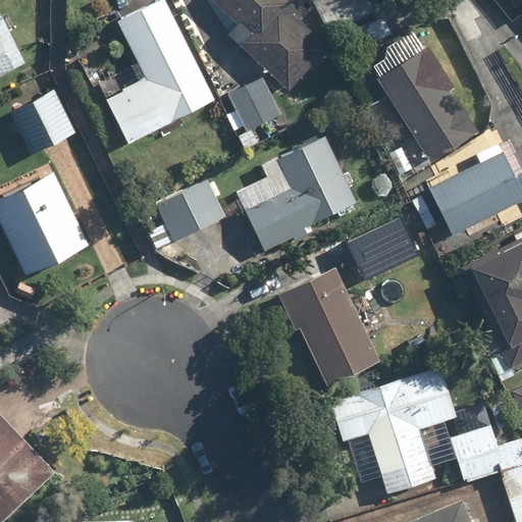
[(216,97),(163,0),(156,0),(116,22),(144,72),(107,93),(134,142),(216,97)]
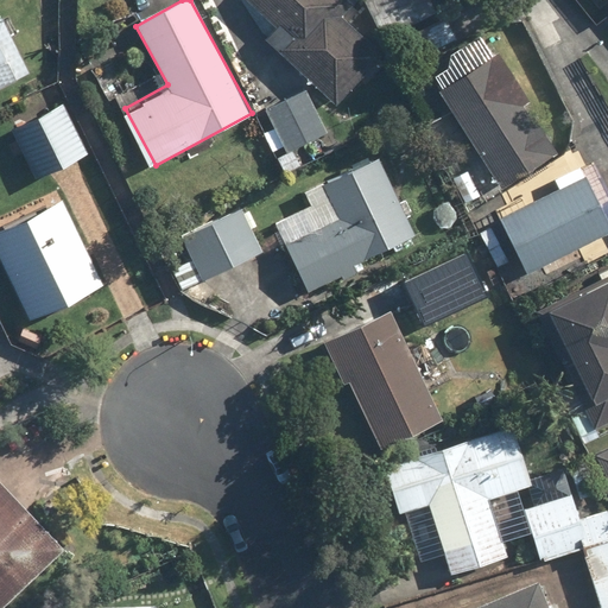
[(352,1),(349,0),(247,0),(286,36),(276,49),(334,102),(380,51),(340,13),(352,1)]
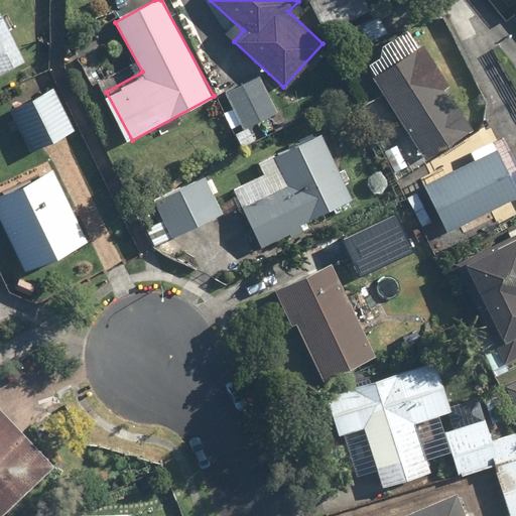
[(365,0),(309,0),(323,28),(368,7),(365,0)]
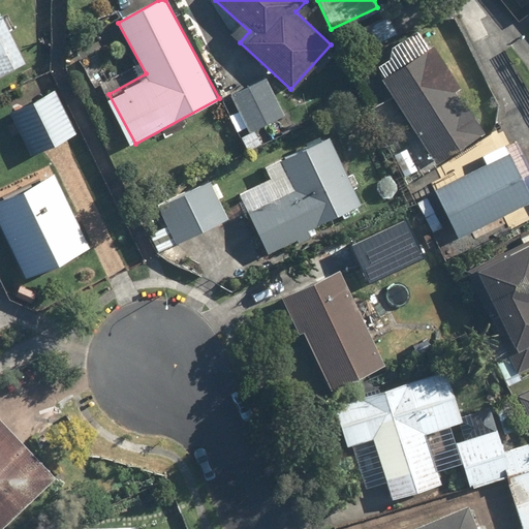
[(0,14),(0,73),(27,61),(3,13),(0,14)]
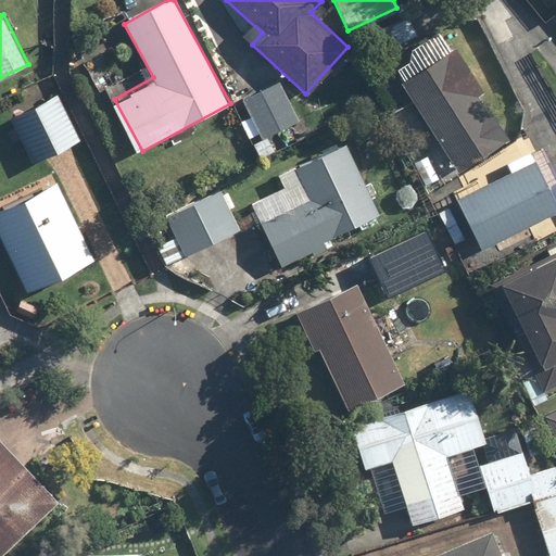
[(420,33),(412,16),(379,33),(388,50),(420,33)]
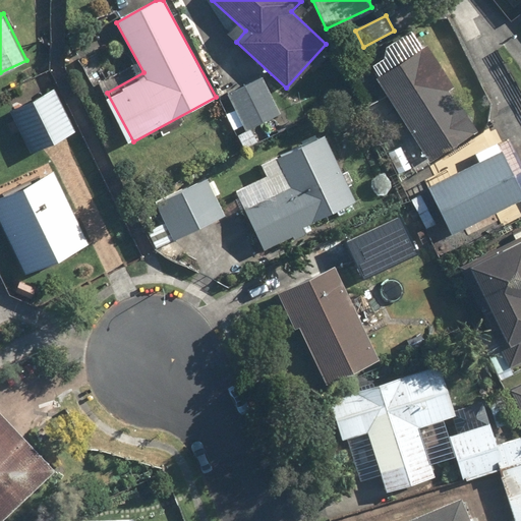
[(411,31),(362,60),(429,167),(482,133),(463,103),(457,107),(445,89),(451,84),(423,42),(420,44),(411,31)]
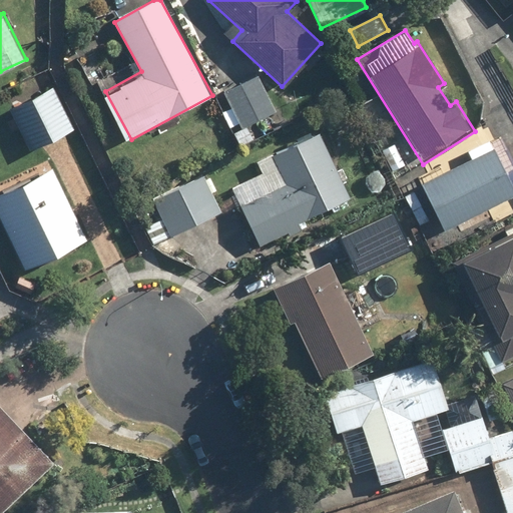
[(260,72),(222,91),(240,127),(278,107),(260,72)]
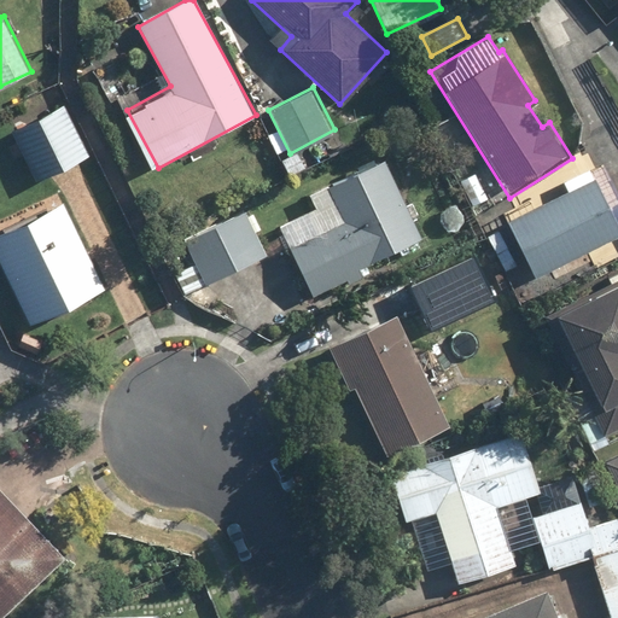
[(64,101),(12,126),(38,181),(91,157),(64,101)]
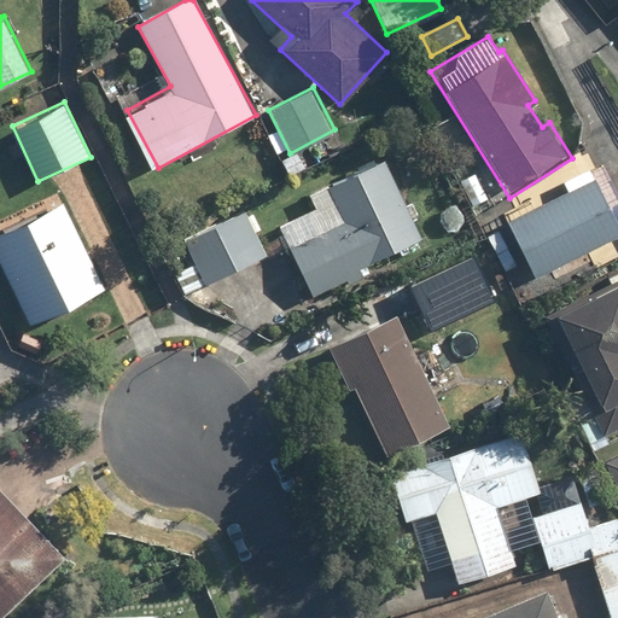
[(424,239),(382,157),(324,187),(339,219),(285,246),(313,298),(424,239)]
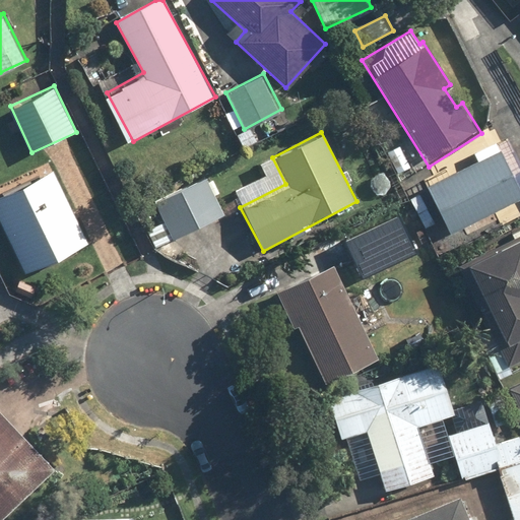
[(519,163),(509,142),(499,148),(431,185),(458,235),(519,201),(519,163)]
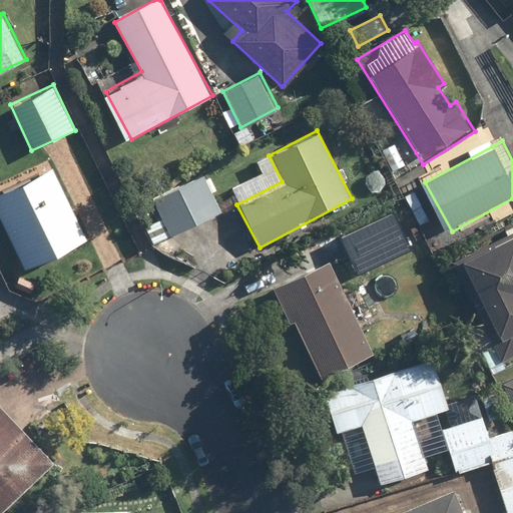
[(53,166),(0,191),(0,218),(24,270),(87,239),(53,166)]
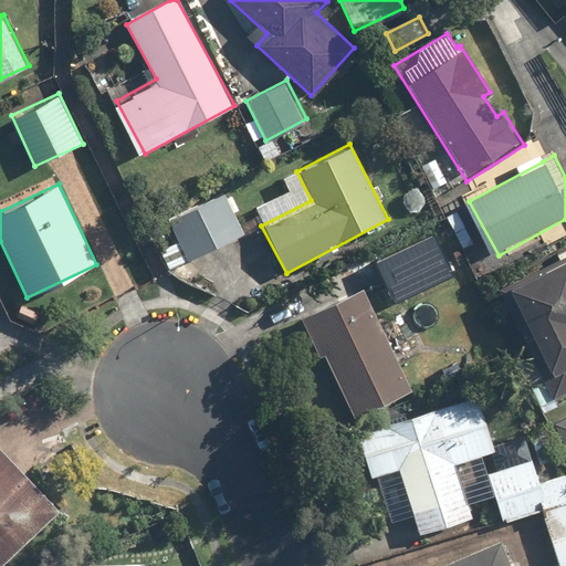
[(221,191),(168,222),(192,263),(245,232),(221,191)]
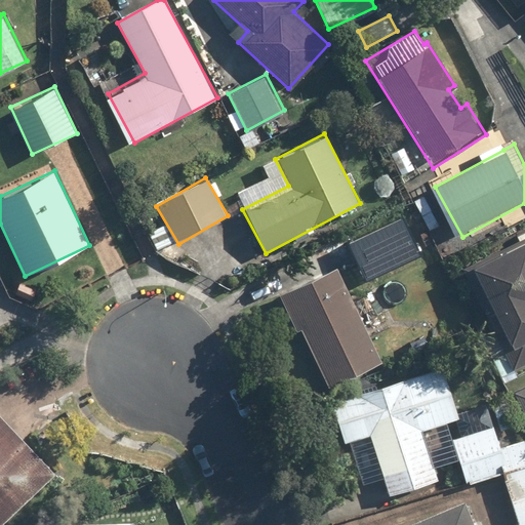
[(382,226),(338,244),(352,276),(396,257),(382,226)]
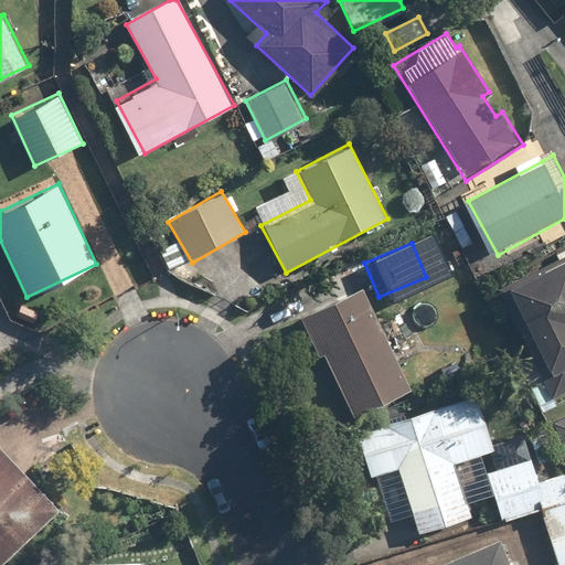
[(564,254),(563,248),(498,280),(548,380),(564,371),(564,254)]
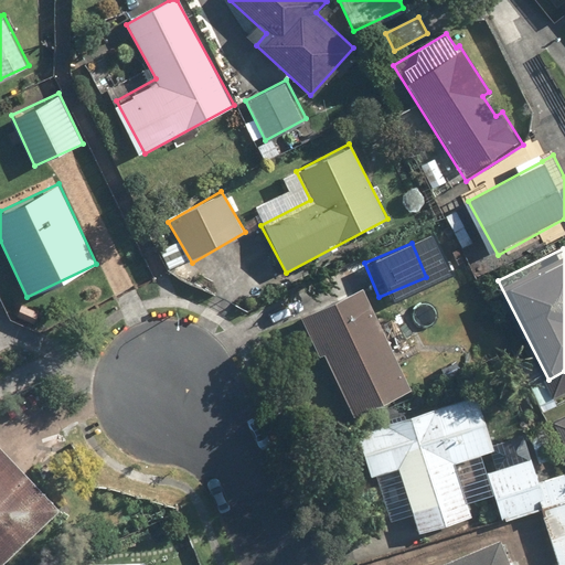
[(362,285),(301,313),(353,420),(414,391),(362,285)]
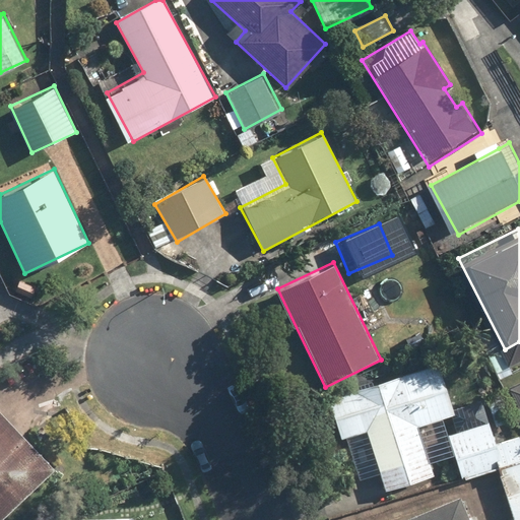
[(442,365),(328,396),(340,440),(367,433),(382,490),(433,476),(418,425),(433,421),(438,439),(451,436),(463,480),(500,470),(513,519),(519,519),(519,435),(495,442),(491,425),(500,421),(494,400),(455,410),(442,365)]
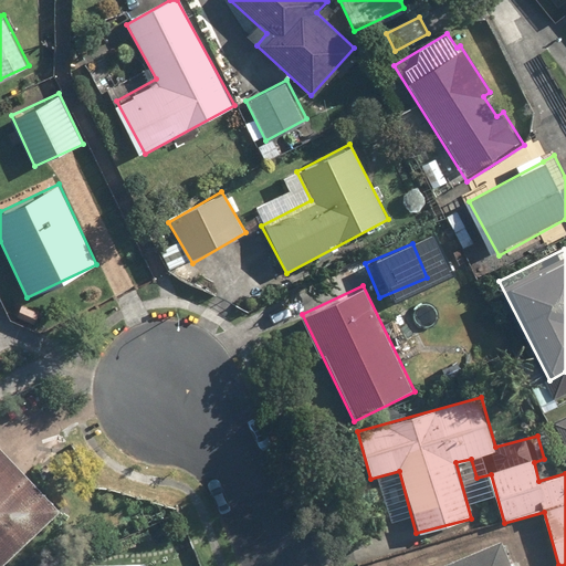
[(565,416),(555,421),(565,446),(565,416)]
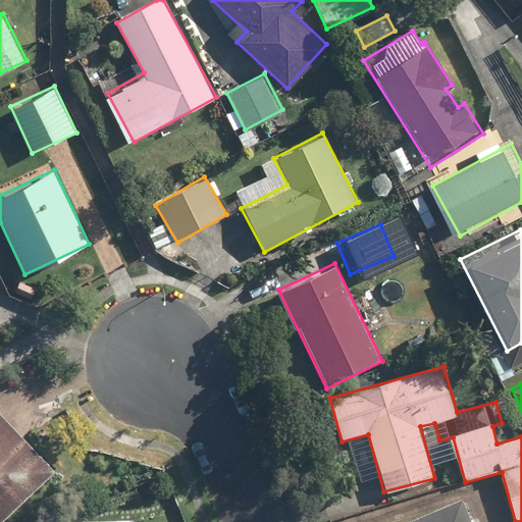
[(0,519),(54,469),(0,411),(0,519)]
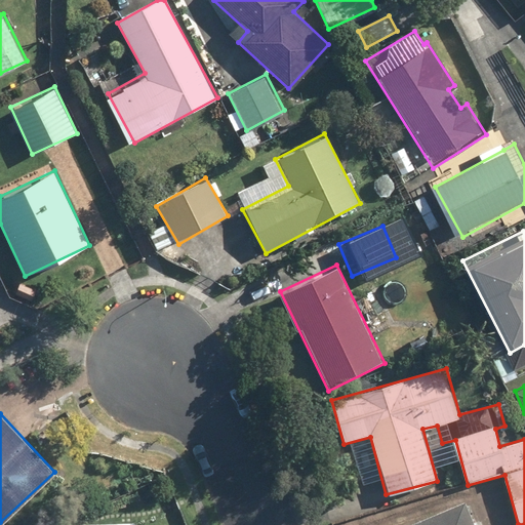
[(475,524),(467,501),(403,524),(475,524)]
